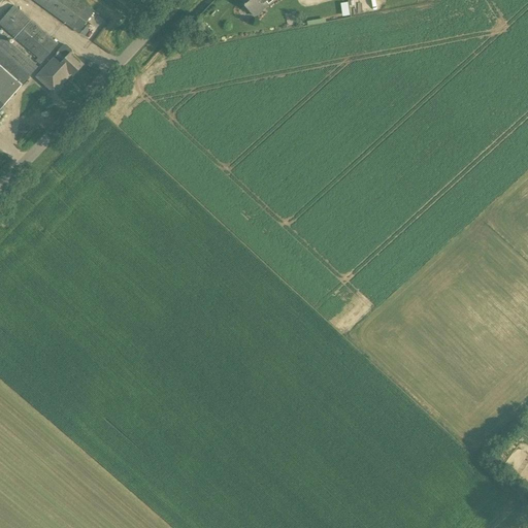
[(95,10),(79,0),(32,0),(78,33),(95,10)]
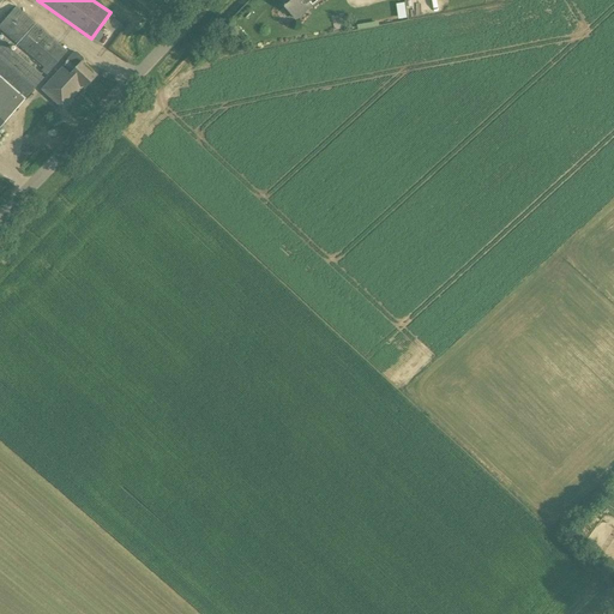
[(281,0),(296,19),(319,0),(281,0)]
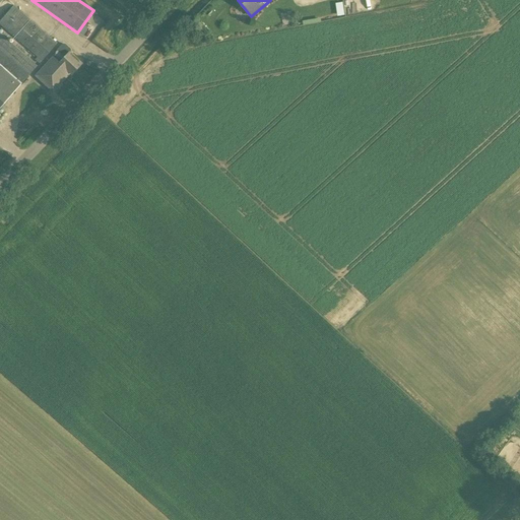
[(14,5),(0,20),(0,24),(42,61),(57,43),(14,5)]
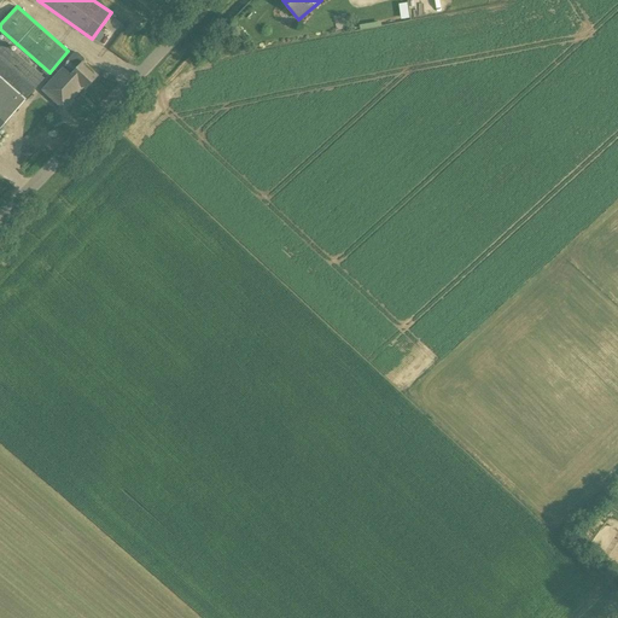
[(0,126),(45,79),(0,39),(0,126)]
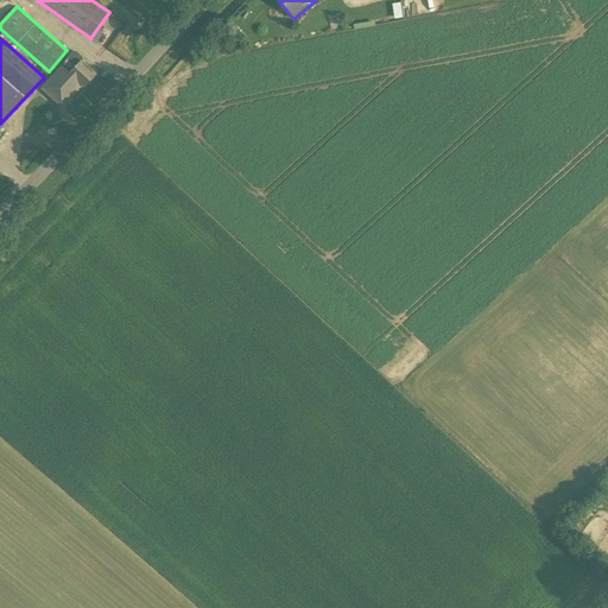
[(70,73),(62,67),(43,88),(62,106),(65,103),(68,103),(73,99),(73,95),(82,84),(84,87),(96,74),(87,64),(82,59),(70,73)]
